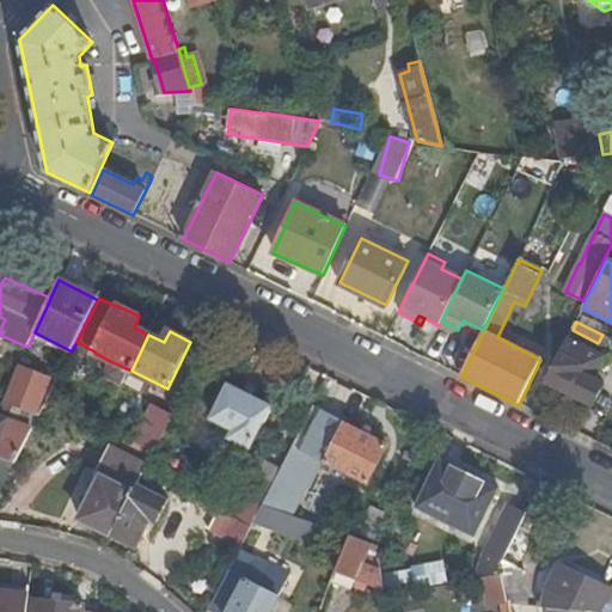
[(611,353),(611,338),(603,335),(598,343),(598,346),(611,353)]
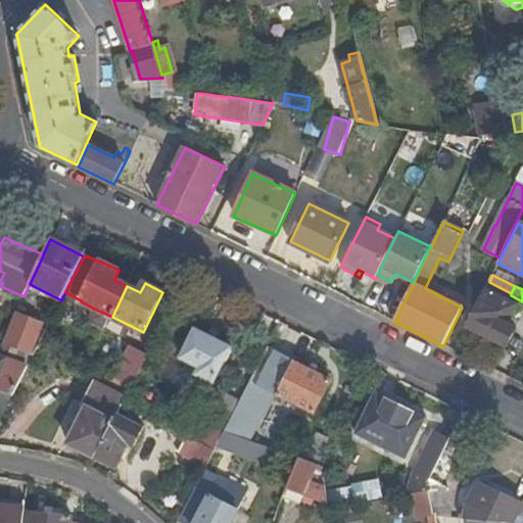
[(484,291),(467,327),(507,347),(516,328),(507,323),(515,306),(484,291)]
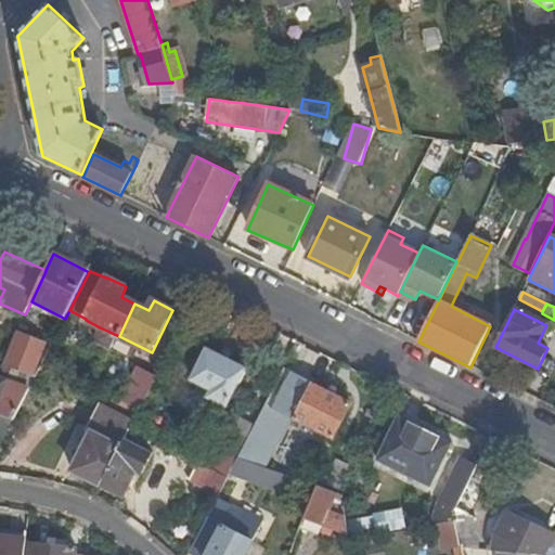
[(112,350),(119,336),(114,334),(112,338),(107,336),(110,332),(100,327),(93,341),(112,350)]
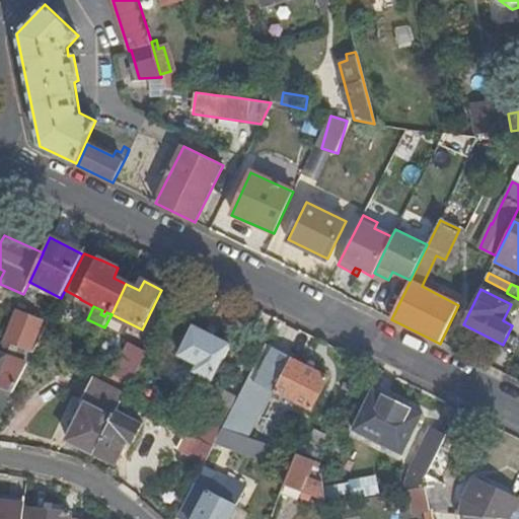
[(17,312),(5,342),(8,343),(30,350),(43,322),(17,312)]
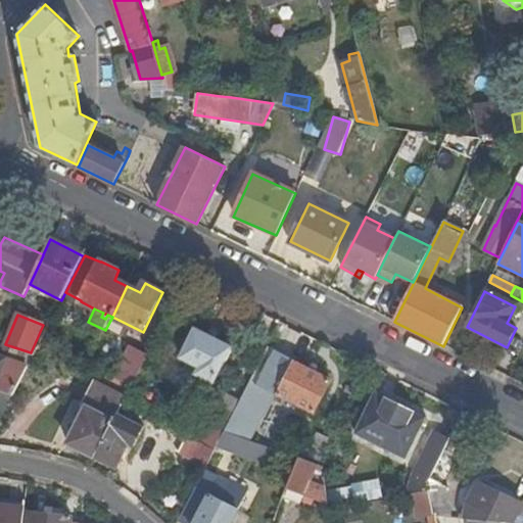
[(215,384),(234,347),(196,329),(181,359),(199,368),(196,376),(215,384)]
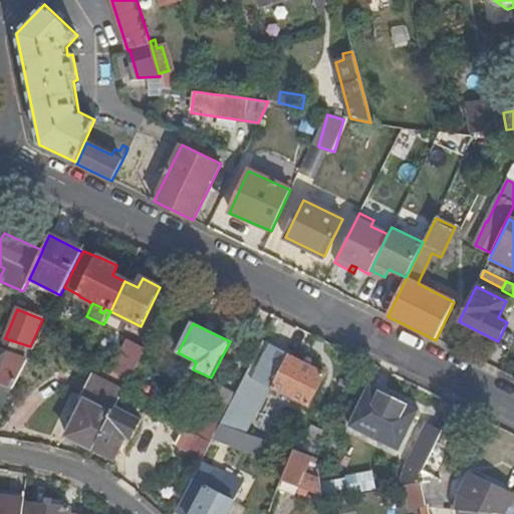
[(5,338),(0,336),(0,384),(13,390),(28,360),(8,353),(8,352),(4,351),(8,339),(5,338)]
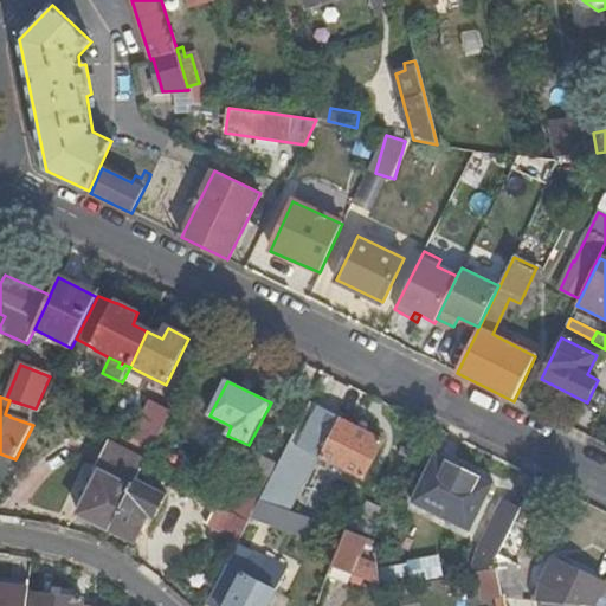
[(150,400),(133,437),(154,447),(173,411),(150,400)]
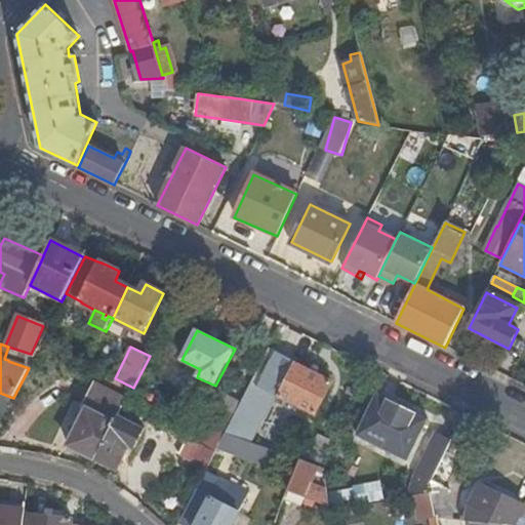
[(332,381),(268,350),(237,411),(226,434),(242,440),(270,386),(275,388),(273,394),(316,415),(332,381)]
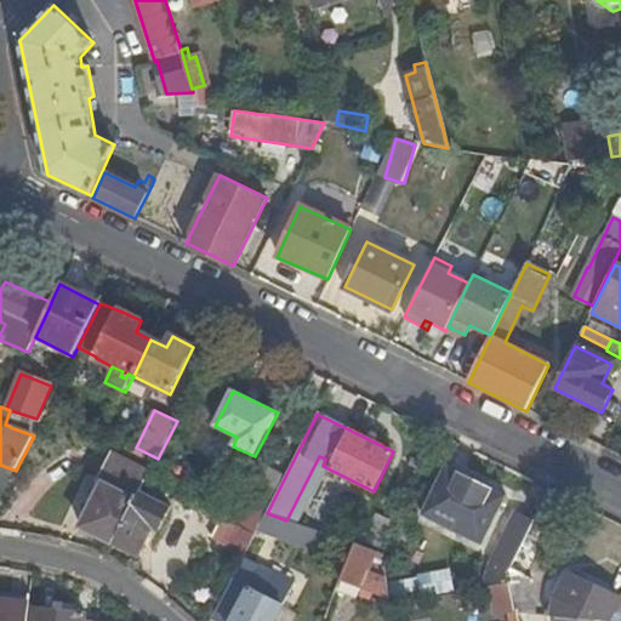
[(83,527),(115,543),(141,494),(147,480),(151,472),(112,454),(97,483),(103,485),(83,527)]
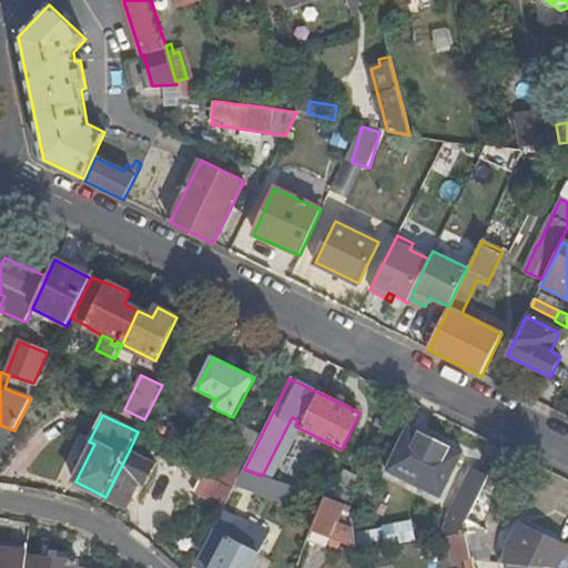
[(386,470),(443,498),(464,454),(408,426),(386,470)]
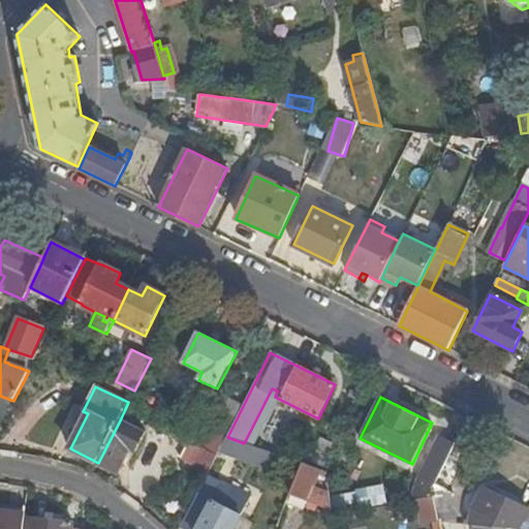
[(223,407),(203,447),(218,456),(219,452),(227,437),(239,414),(223,407)]
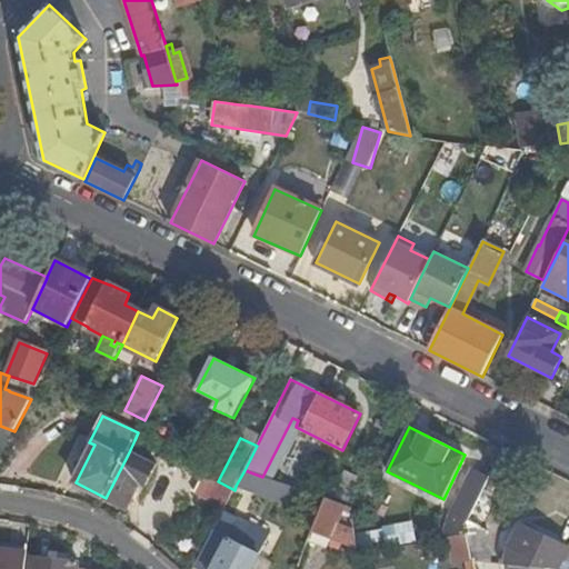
[(129,452),(106,498),(128,509),(140,485),(147,487),(157,466),(129,452)]
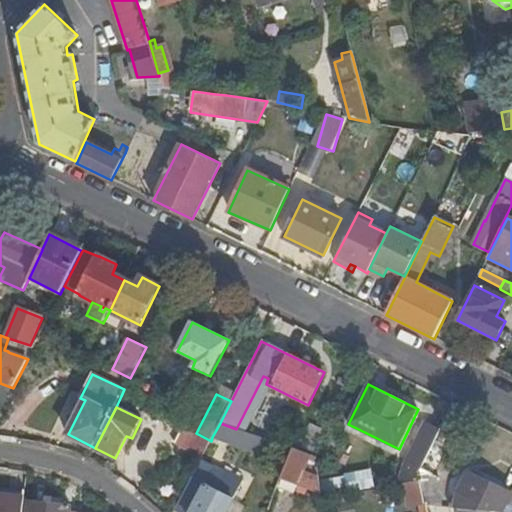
[(420,470),(440,429),(425,422),(405,464),(420,471),(420,470)]
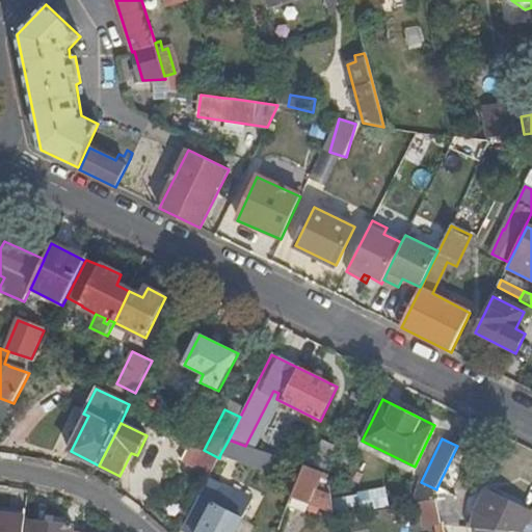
[(229,440),(220,454),(247,463),(253,448),(245,446),(229,440)]
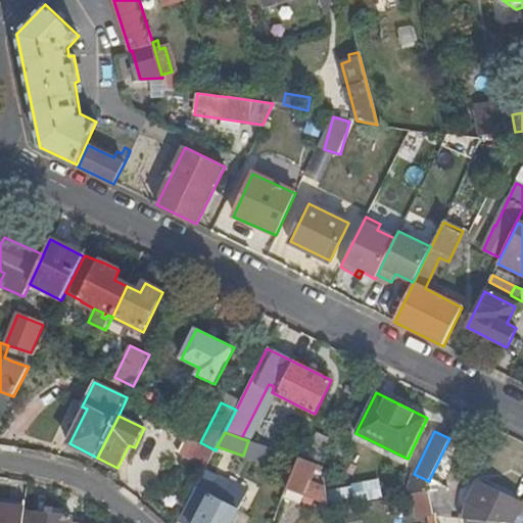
[(200,442),(187,436),(179,453),(206,468),(216,450),(200,442)]
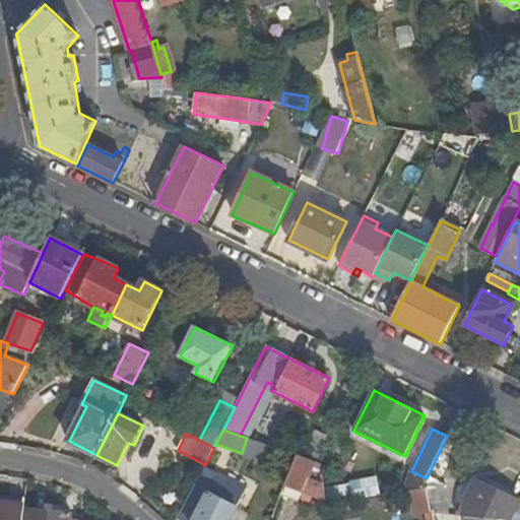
[(247,438),(242,453),(261,460),(269,446),(247,438)]
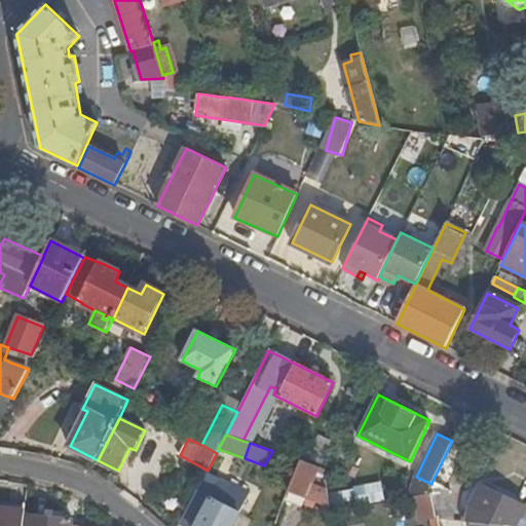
[(301,461),(289,492),(331,506),(325,470),(324,470),(301,461)]
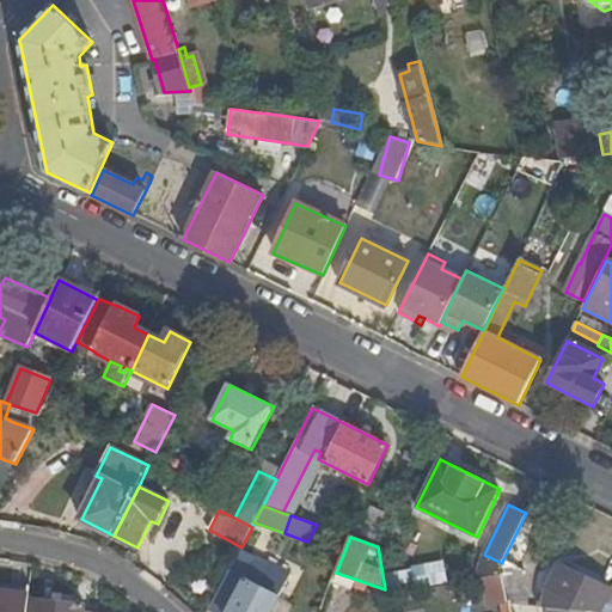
[(268,562),(263,571),(286,585),(291,574),(268,562)]
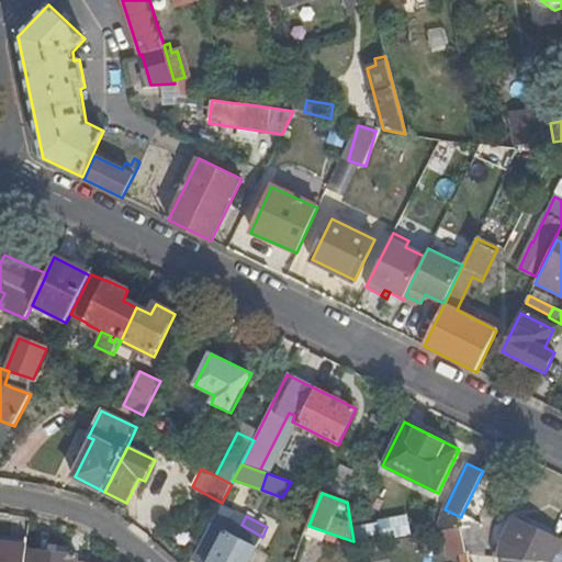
[(461,517),(462,523),(468,554),(486,557),(483,525),(461,517)]
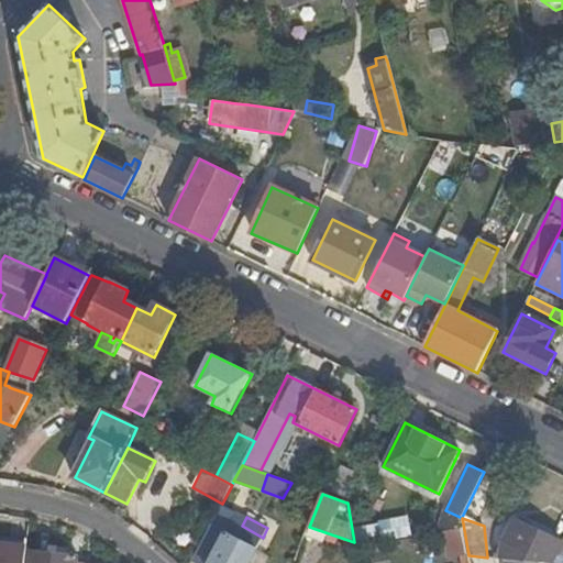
[(385,539),(407,536),(405,520),(383,525),(385,539)]
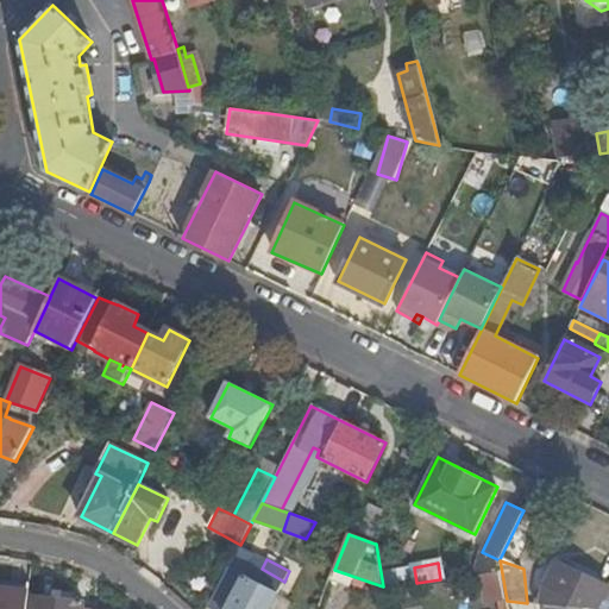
[(608,608),(608,583),(595,577),(592,581),(556,563),(544,586),(541,600),(537,600),(535,604),(577,608),(608,608)]
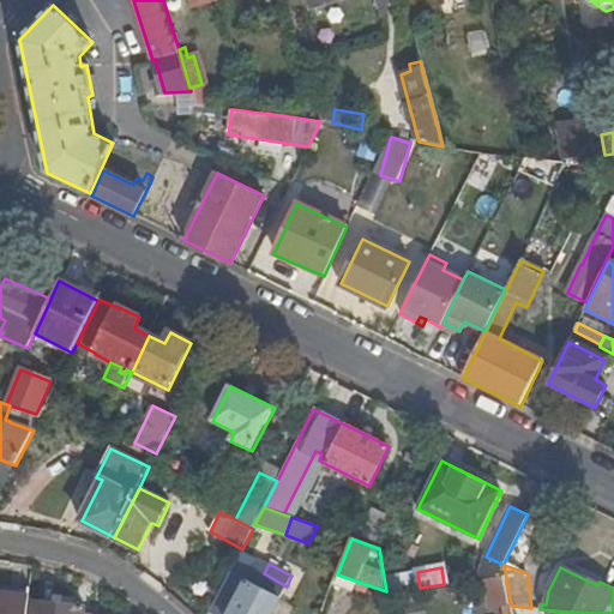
[(223,587),(209,613),(210,613),(271,613),(287,587),(264,573),(257,588),(247,582),(240,595),(223,587)]
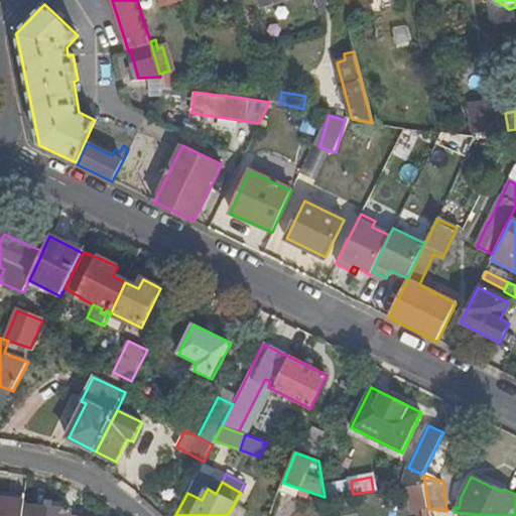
[(0,497),(0,515),(23,515),(25,500),(0,497)]
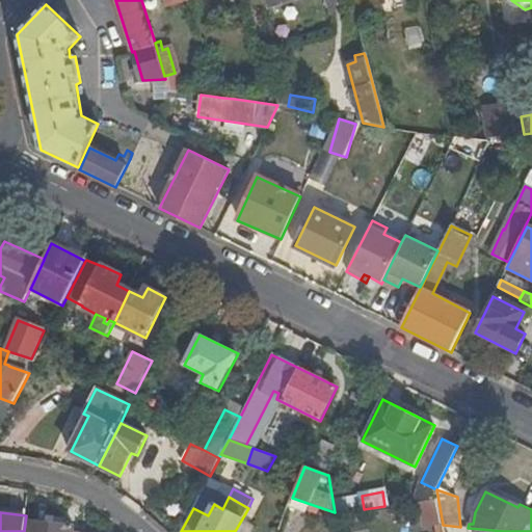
[(79,531),(73,531),(74,525),(30,521),(29,531),(79,531)]
